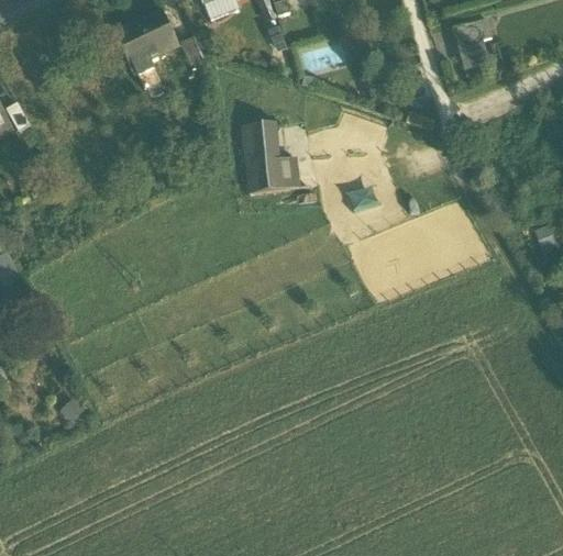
[(277,17),(271,0),(257,0),(265,21),(277,17)]
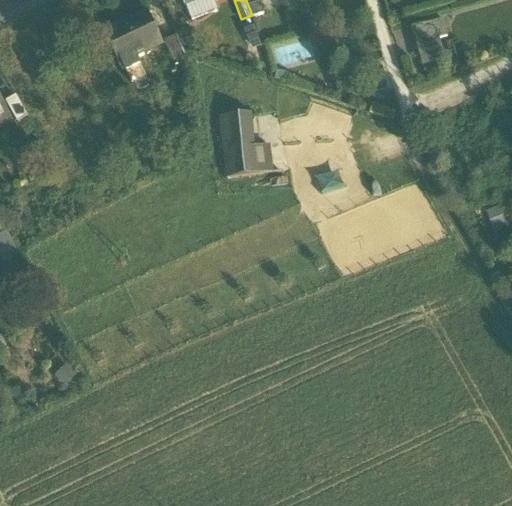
[(248,0),(253,14),(264,10),(261,0),(248,0)]
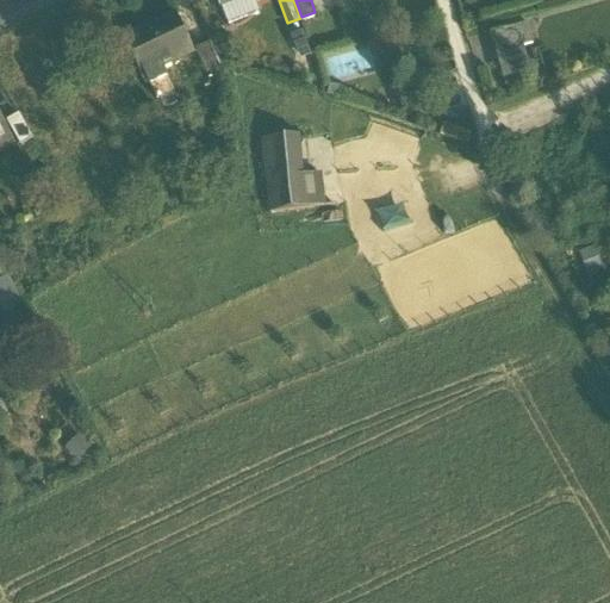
[(126,37),(143,72),(144,72),(162,63),(192,49),(175,13),(126,37)]
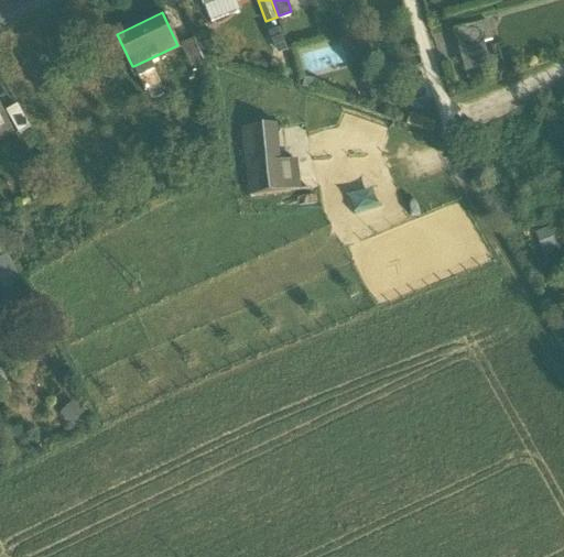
[(455,26),(461,45),(485,39),(492,36),(487,17),(455,26)]
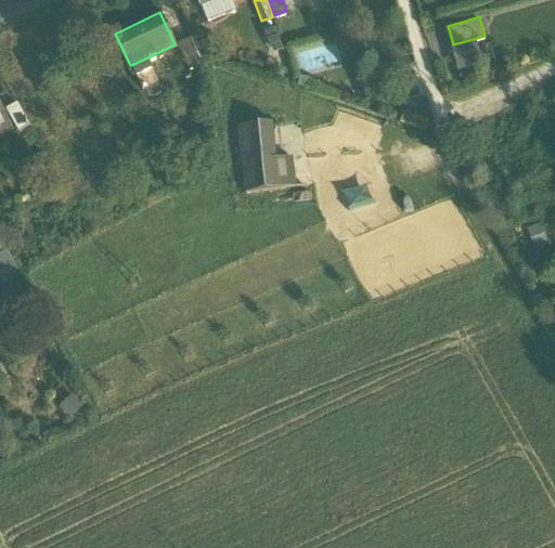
[(283,44),(274,24),(263,28),(273,49),(283,44)]
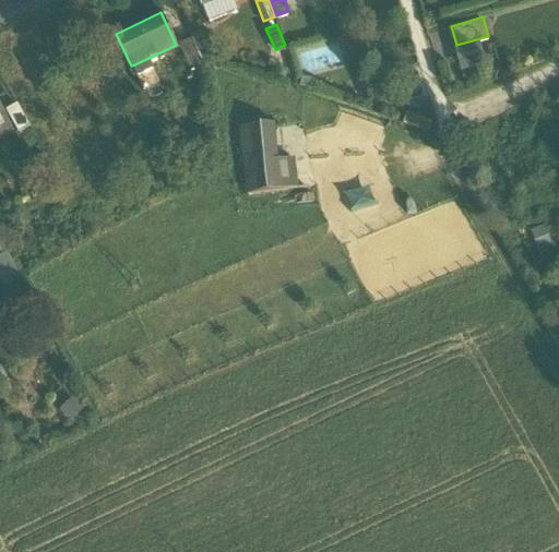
[(179,43),(194,74),(207,68),(201,52),(193,36),(179,43)]
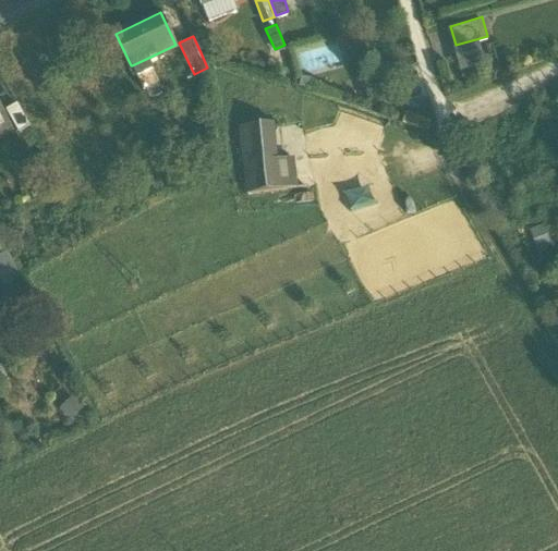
[(486,60),(480,38),(456,45),(462,66),(486,60)]
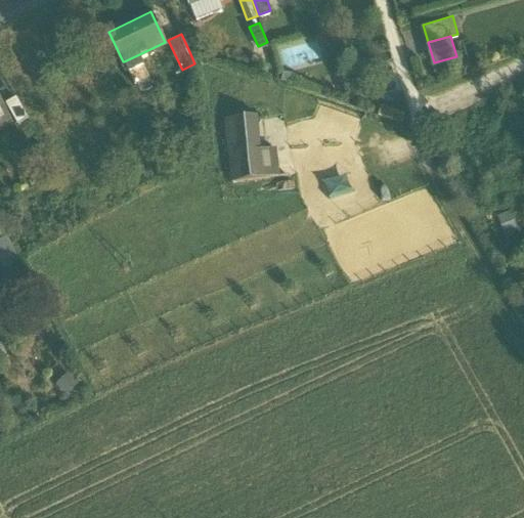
[(127,67),(134,82),(149,75),(139,54),(124,61),(123,61),(120,63),(122,69),(127,67)]
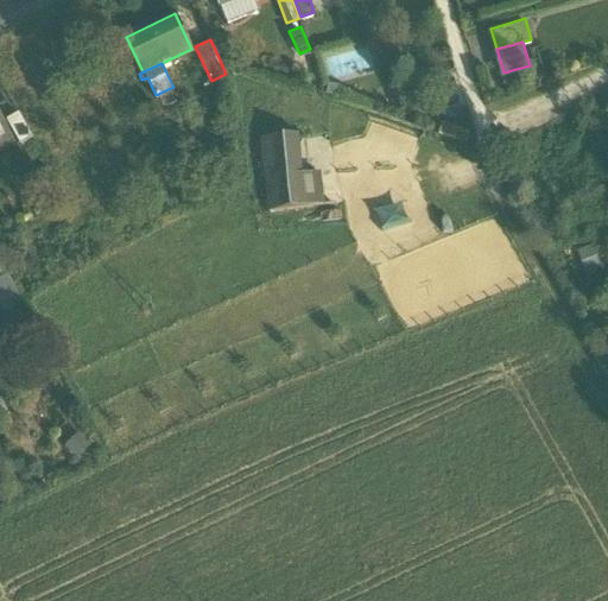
[(7,118),(20,141),(33,134),(19,111),(7,118)]
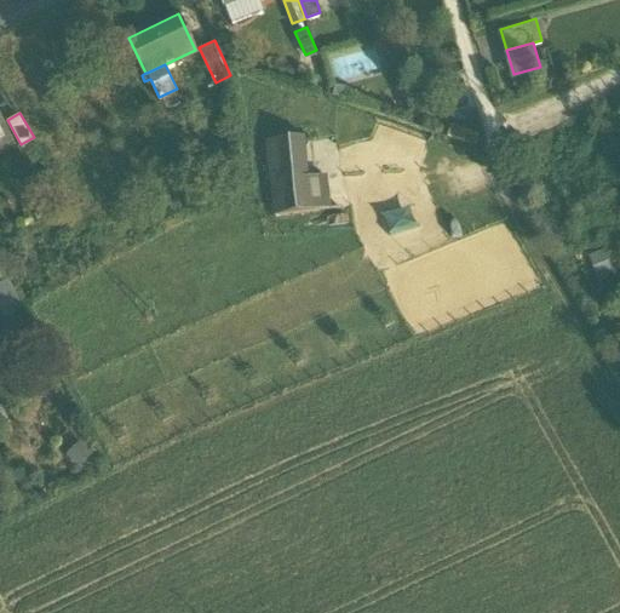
[(0,143),(11,137),(0,116),(0,143)]
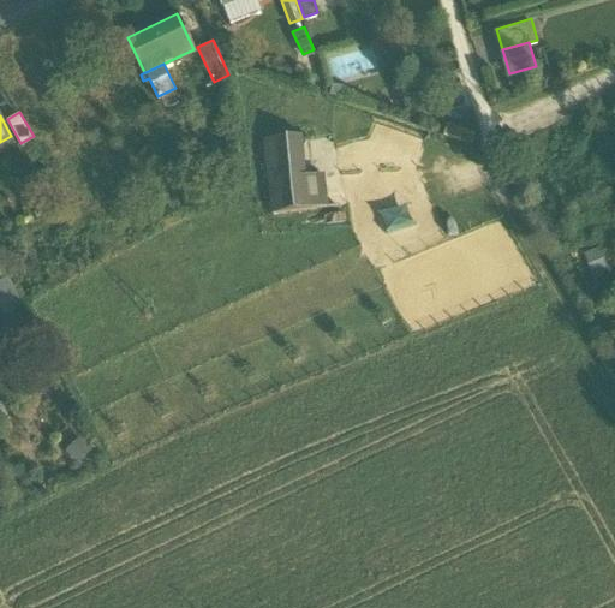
[(266,137),(272,213),(305,208),(303,173),(302,158),(303,158),(302,133),(282,135),(266,137)]
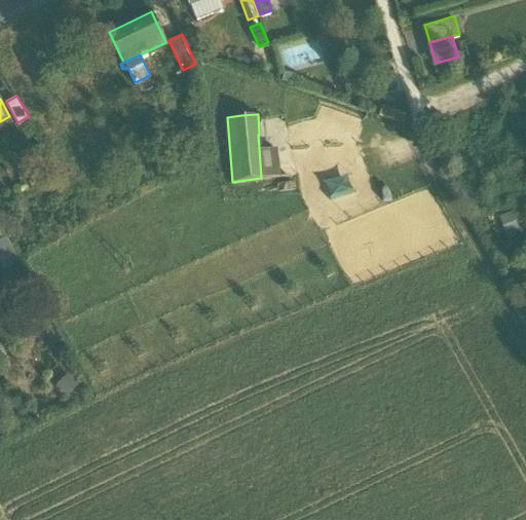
[(278,174),(277,147),(259,148),(261,177),(276,175),(278,174)]
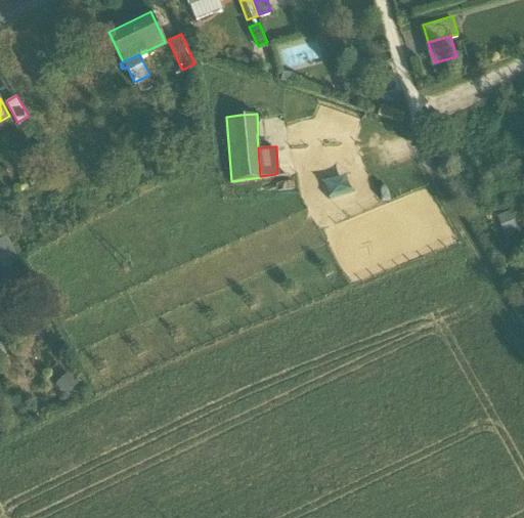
[(519,227),(511,207),(496,213),(505,232),(519,227)]
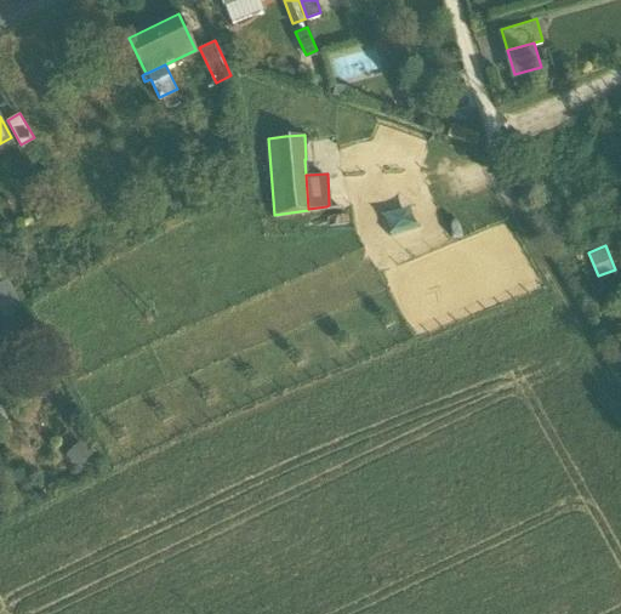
[(22,303),(7,278),(0,282),(0,301),(6,312),(22,303)]
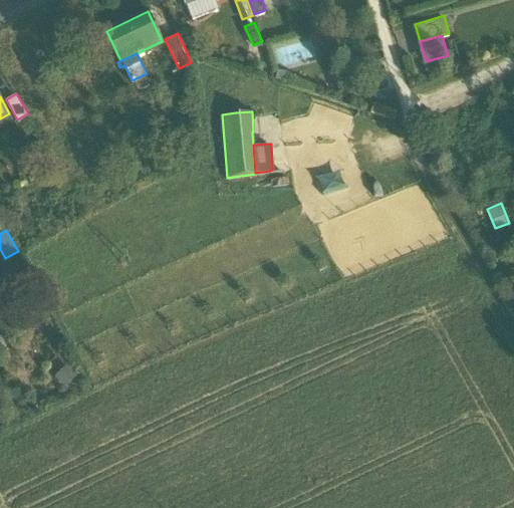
[(76,374),(66,363),(55,374),(64,385),(76,374)]
